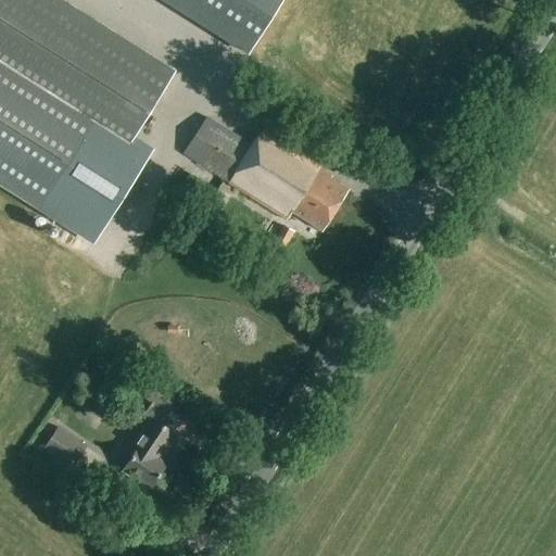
[(0,0),(0,184),(3,187),(48,215),(66,226),(76,211),(81,213),(87,214),(93,215),(99,214),(105,213),(111,211),(116,207),(122,197),(137,174),(149,155),(131,144),(138,135),(177,73),(177,72),(63,0),(0,0)]
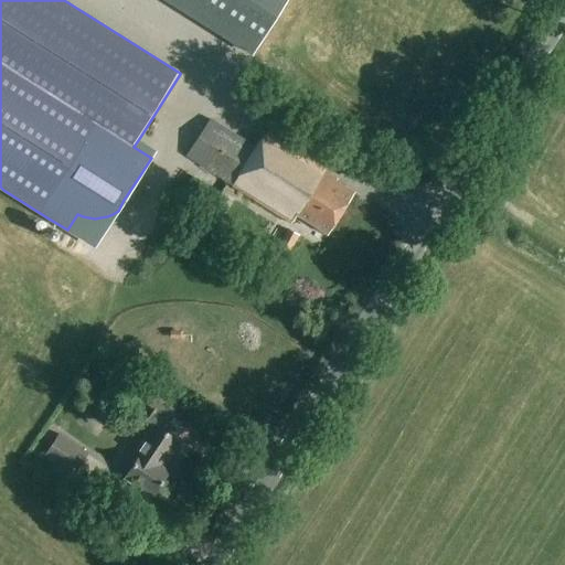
[(170,0),(253,52),(285,0),(170,0)]
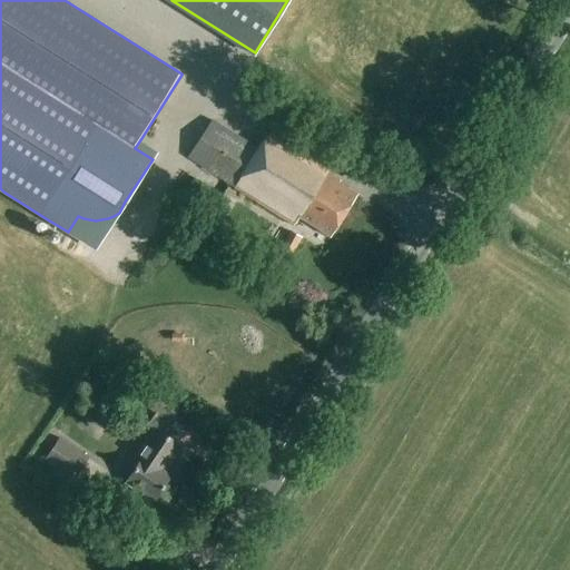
[(259,151),(212,121),(188,159),(295,226),(300,217),(331,237),(357,195),(340,184),(333,172),(271,134),(259,151)]
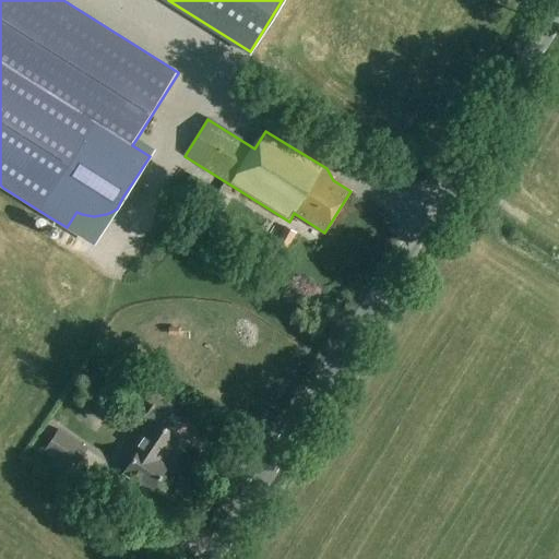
[(288,250),(298,235),(286,227),(276,242),(288,250)]
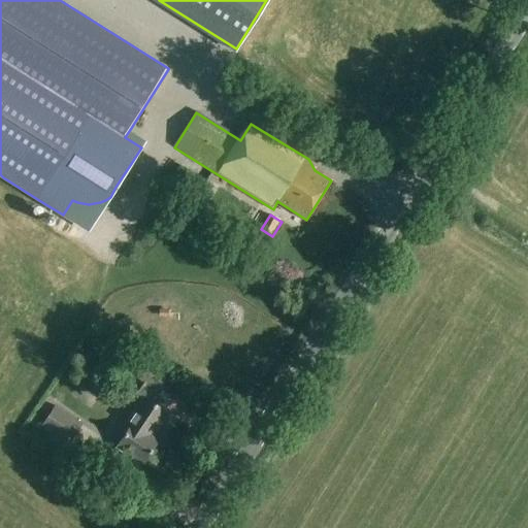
[(143,464),(159,440),(152,434),(166,414),(150,402),(167,376),(144,361),(134,375),(144,384),(137,395),(143,399),(126,424),(130,426),(116,448),(131,459),(133,457),(143,464)]
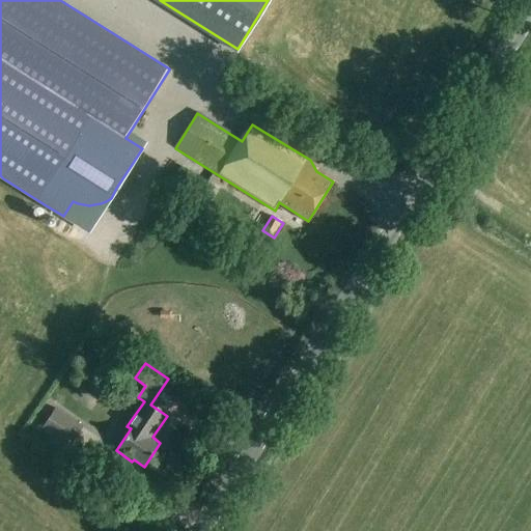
[(68,449),(83,427),(56,409),(42,430),(68,449)]
